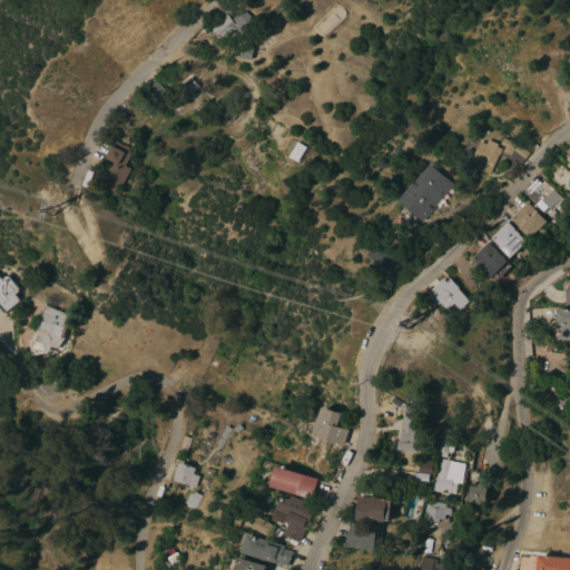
[(223,20),(222,19),(226,15),(232,20),(237,15),(239,17),(245,11),(255,21),(241,35),(238,31),(235,33),(233,31),(223,40),(213,30),(223,20)]
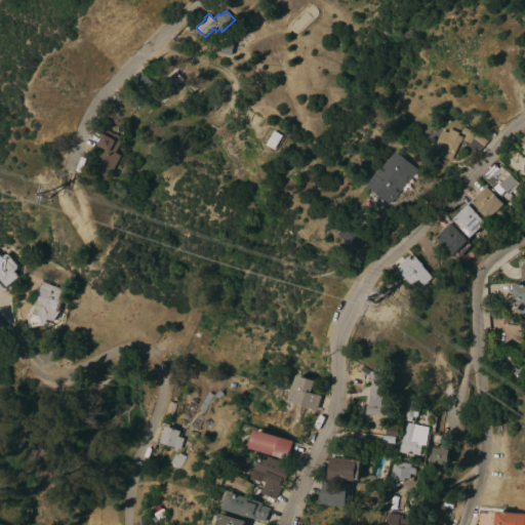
[(219,53),(220,42),(233,43),(232,55),(219,53)]
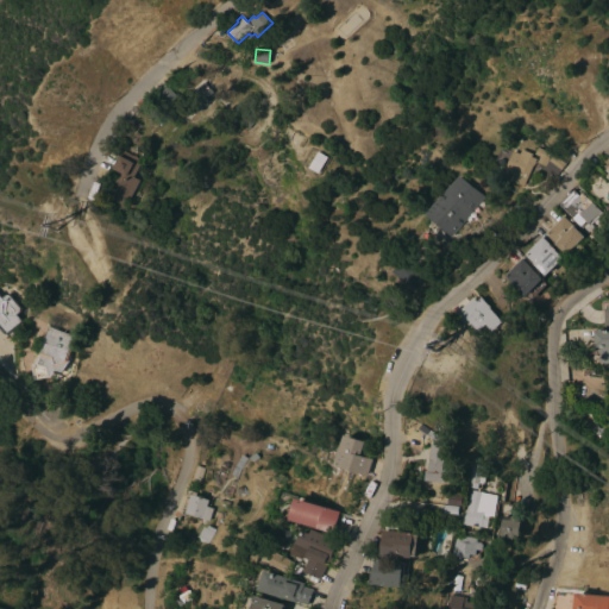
[(213,92),(206,99),(209,102),(203,108),(199,104),(196,106),(187,95),(202,81),(213,92)]
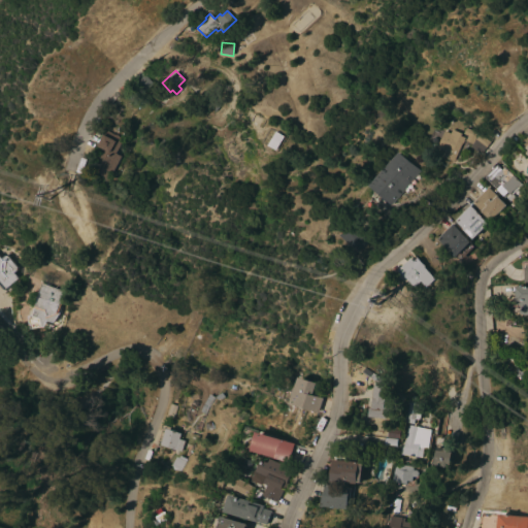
[(136,85),(145,75),(154,85),(144,93),(136,85)]
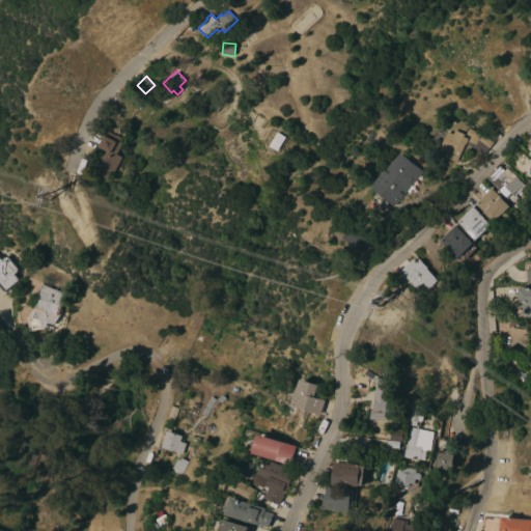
[(468,129),(479,134),(470,154),(463,149),(469,137),(465,135),(468,129)]
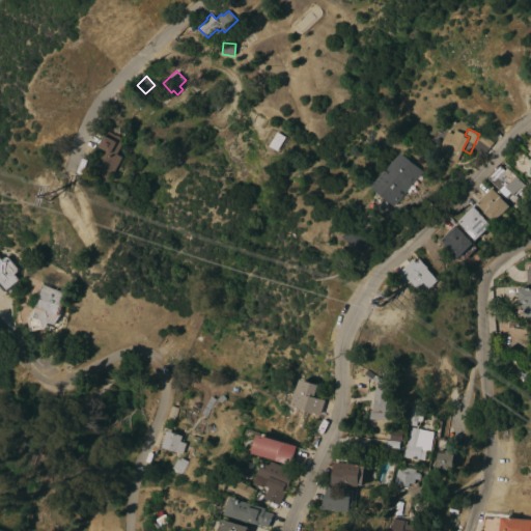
[(455,163),(443,157),(446,151),(440,149),(447,132),(452,134),(454,131),(464,135),(463,137),(467,139),(465,144),(464,144),(455,163)]
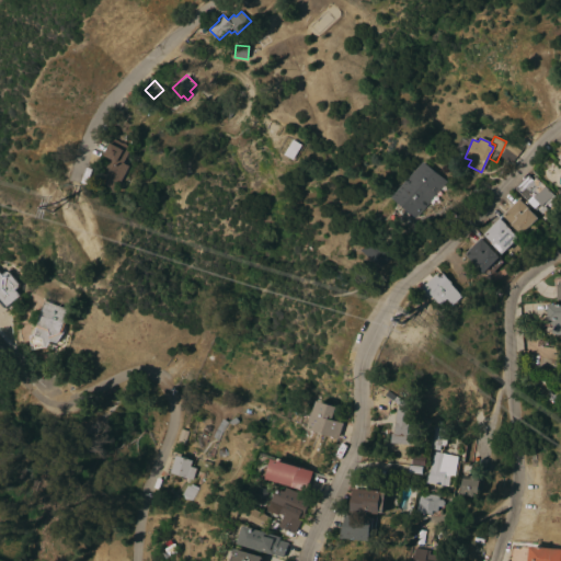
[(106,157),(105,156),(111,144),(113,139),(130,148),(124,163),(129,167),(117,191),(104,184),(111,172),(101,168),(103,163),(106,157)]
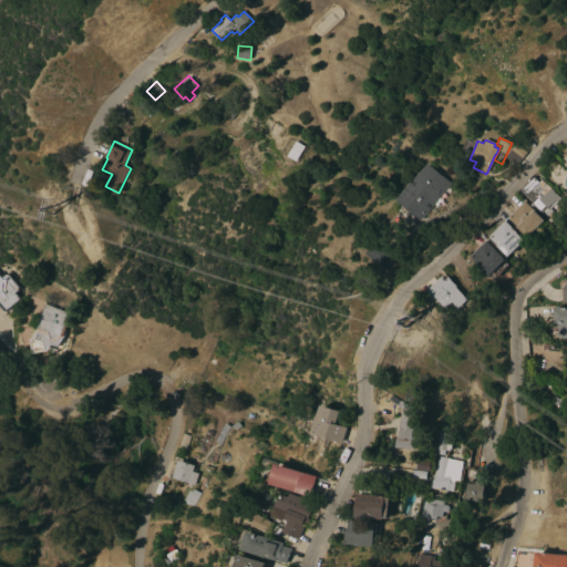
[(296,162),(287,156),(295,143),(296,144),(297,142),(305,146),(296,162)]
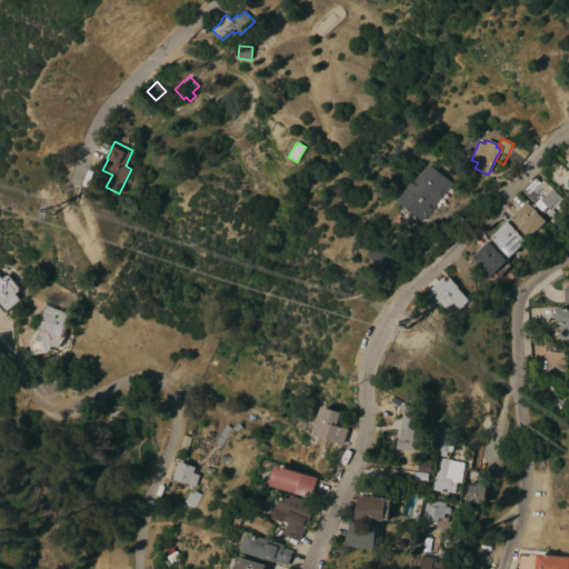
[(528,153),(518,167),(507,158),(518,145),(525,151),(528,153)]
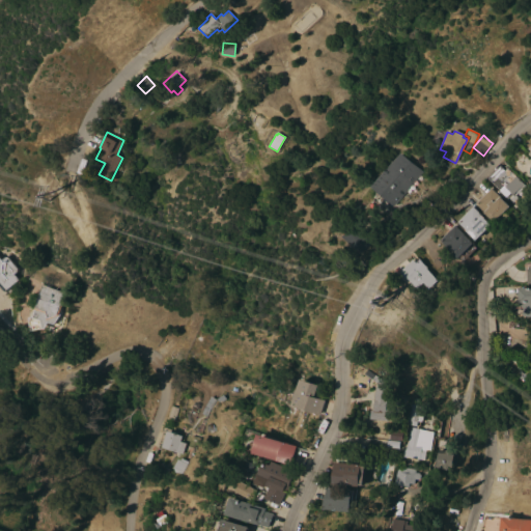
[(392,206),(371,188),(400,154),(422,172),(392,206)]
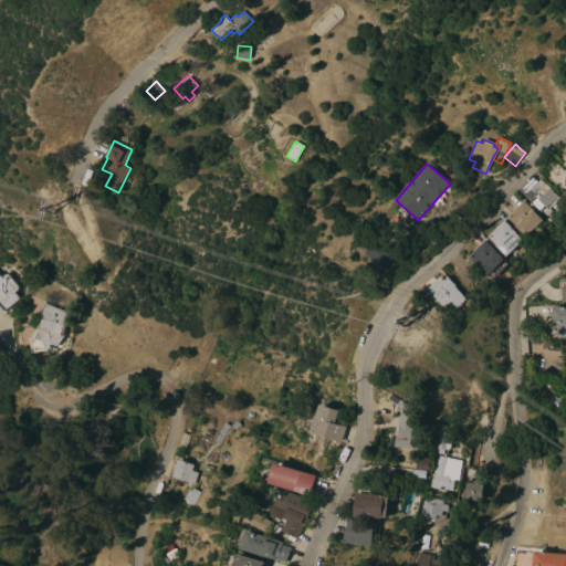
[(536,175),(559,198),(549,209),(552,211),(546,216),(542,211),(541,212),(521,191),(536,175)]
